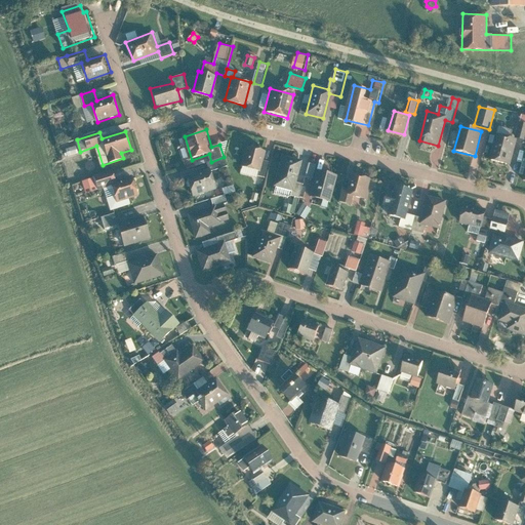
[(511,167),(517,140),(494,135),(488,162),(511,167)]
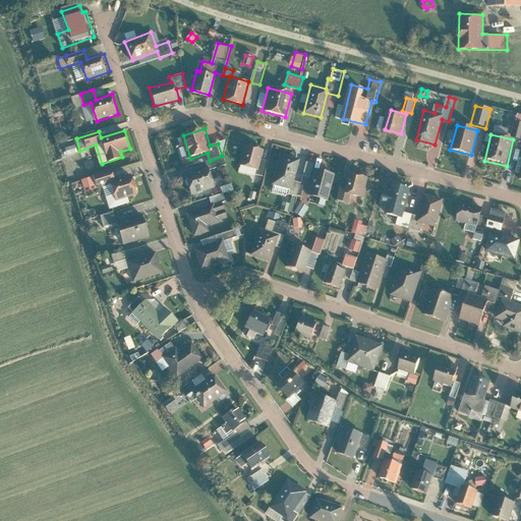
[(265,150),(246,145),(241,165),(257,170),(255,175),(263,177),(268,160),(262,159),(265,150)]
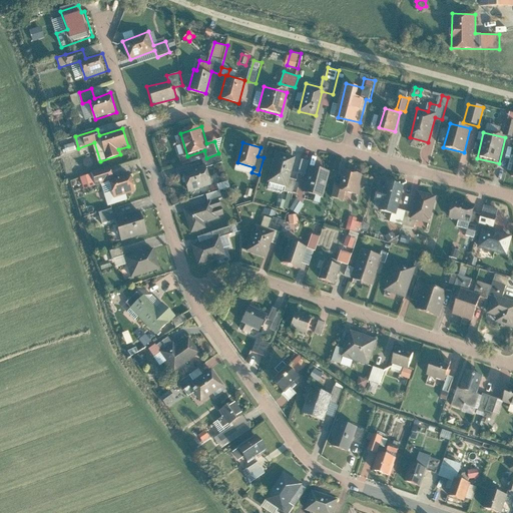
[(76,148),(75,143),(65,146),(67,151),(76,148)]
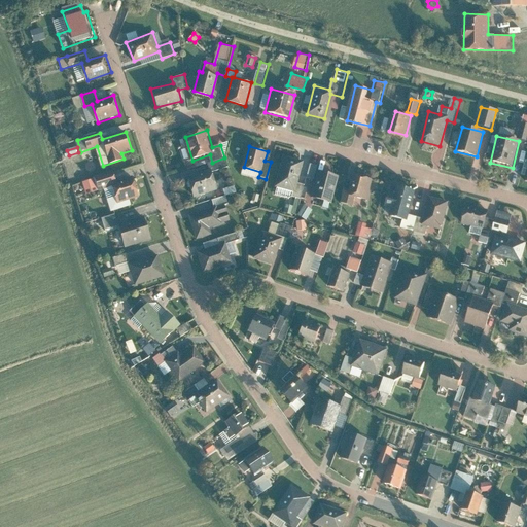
[(304,161),(284,155),(276,187),(294,191),(293,196),(297,197),(294,206),(286,204),(284,213),(297,216),(305,184),(297,182),(304,161)]
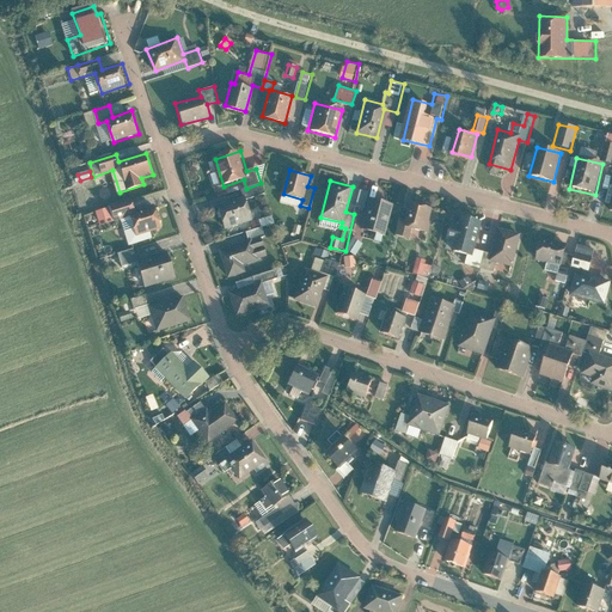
[(258,218),(262,228),(265,227),(276,224),(274,215),(262,219),(255,199),(267,195),(263,183),(261,183),(246,189),(242,190),(244,197),(218,206),(225,228),(258,218)]
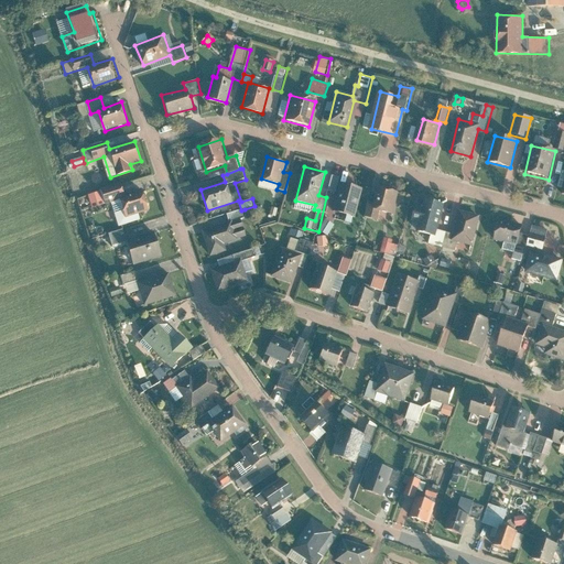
[(340,176),(334,175),(329,191),(337,193),(332,210),(356,216),(364,188),(339,182),(340,176)]
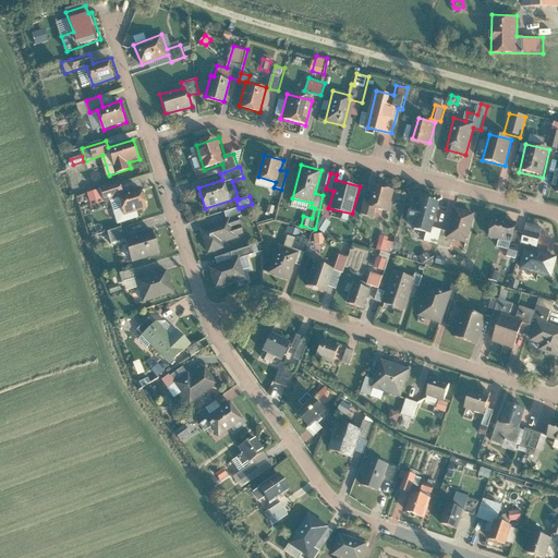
[(125,214),(146,208),(141,189),(122,193),(119,182),(89,191),(93,203),(120,195),(125,214)]
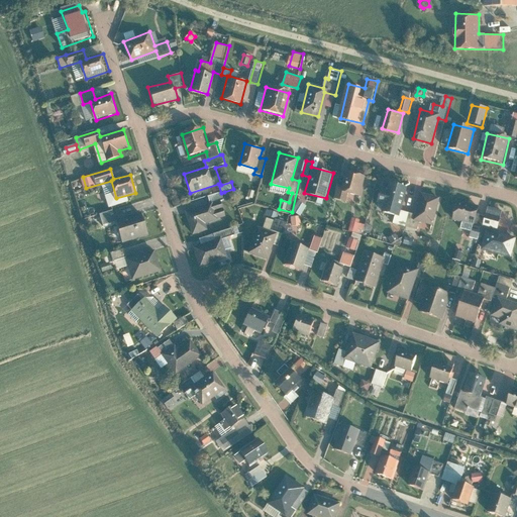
[(367,176),(347,172),(344,186),(337,184),(334,200),(348,203),(350,192),(363,194),(367,176)]
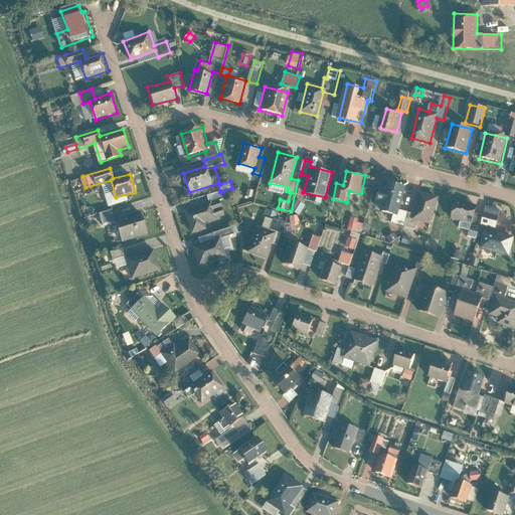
[(403,225),(407,211),(400,209),(407,187),(390,182),(388,190),(379,188),(376,199),(387,202),(384,210),(395,213),(393,222),(403,225)]
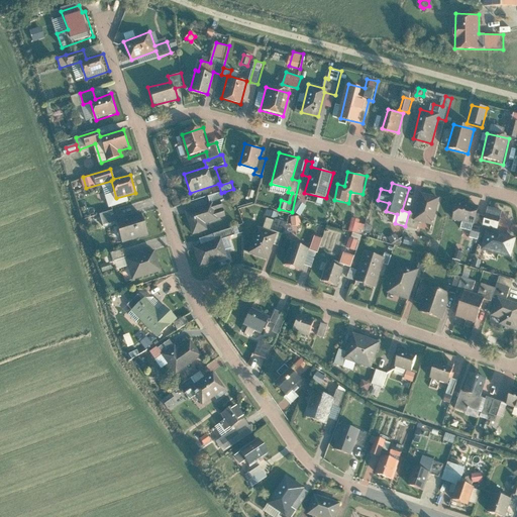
[(226,199),(224,192),(221,193),(209,197),(211,205),(188,212),(195,233),(209,229),(206,222),(227,216),(222,200),(226,199)]
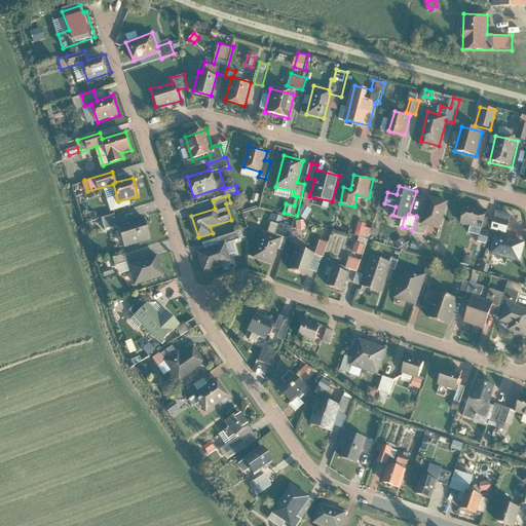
[(416,216),(412,230),(426,234),(429,224),(441,228),(448,201),(429,196),(423,218),(416,216)]
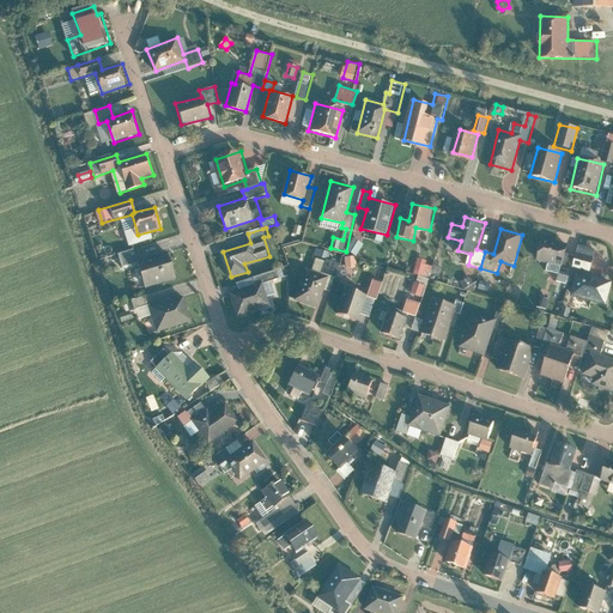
[(363,243),(354,238),(347,249),(357,255),(363,243)]
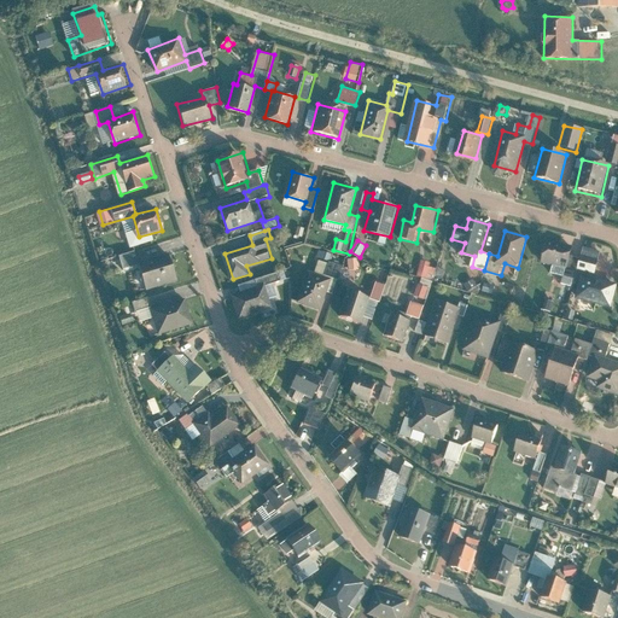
[(573,248),(548,240),(543,262),(567,268),(565,277),(576,279),(579,268),(595,272),(601,249),(587,245),(583,260),(571,256),(573,248)]
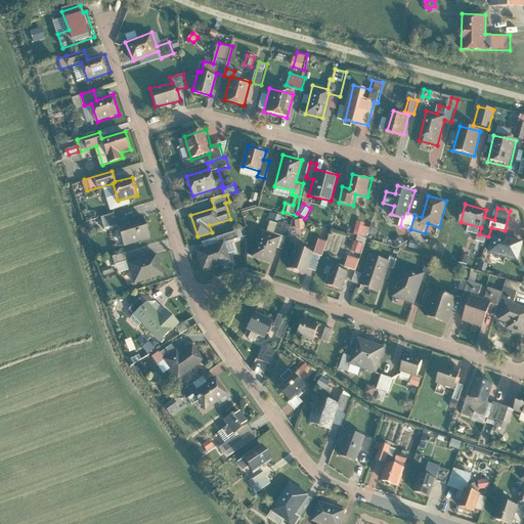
[(277,214),(270,212),(268,218),(275,220),(277,214)]
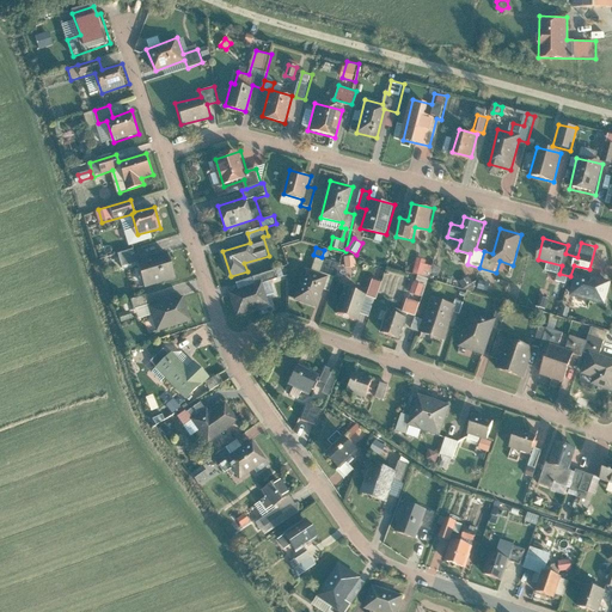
[(139,259),(135,249),(118,254),(123,267),(136,262),(144,286),(175,277),(166,251),(139,259)]
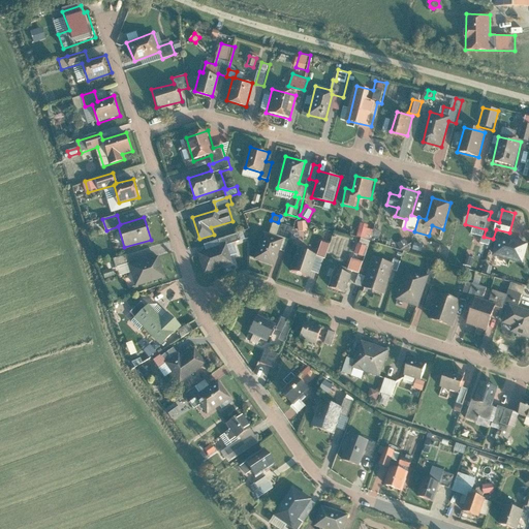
[(307,221),(299,222),(300,231),(308,231),(307,221)]
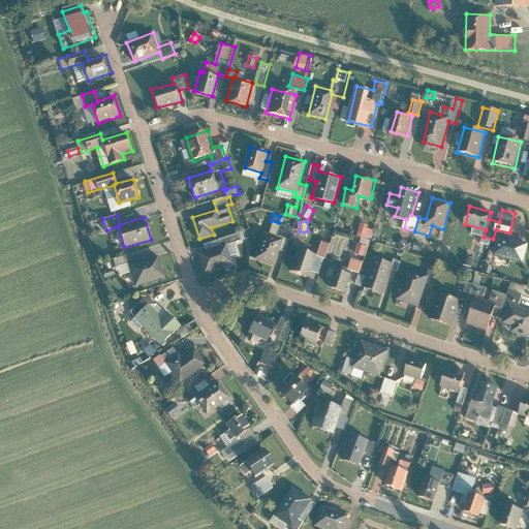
[(281,225),(273,223),(270,234),(265,231),(255,257),(274,263),(279,249),(285,251),(293,227),(282,223),(281,225)]
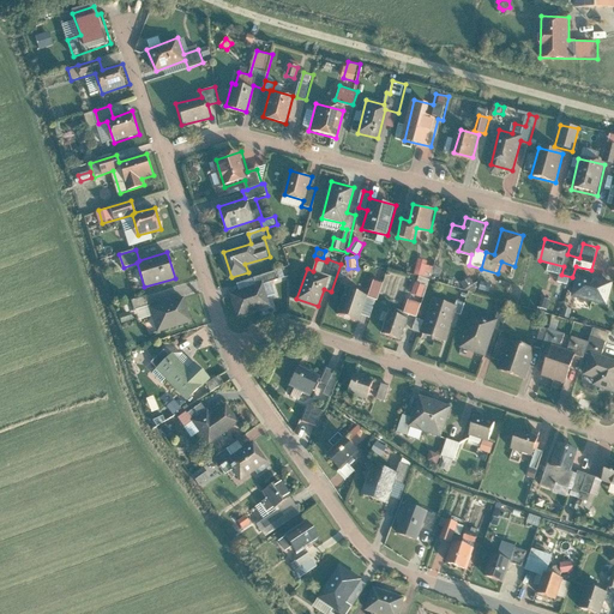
[(435,264),(420,260),(417,274),(432,277),(435,264)]
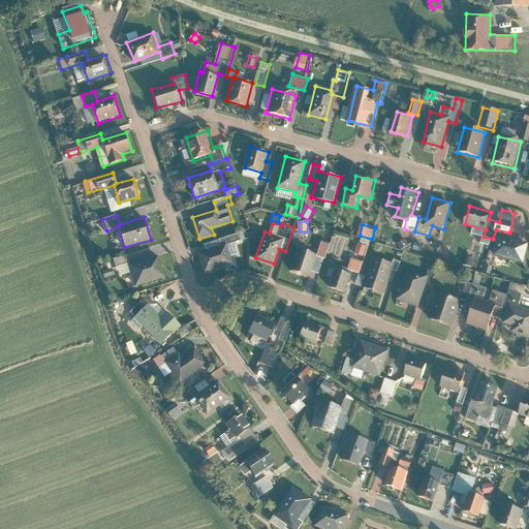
[(241,240),(238,231),(219,239),(221,246),(199,253),(206,271),(239,259),(237,255),(239,254),(235,242),(241,240)]
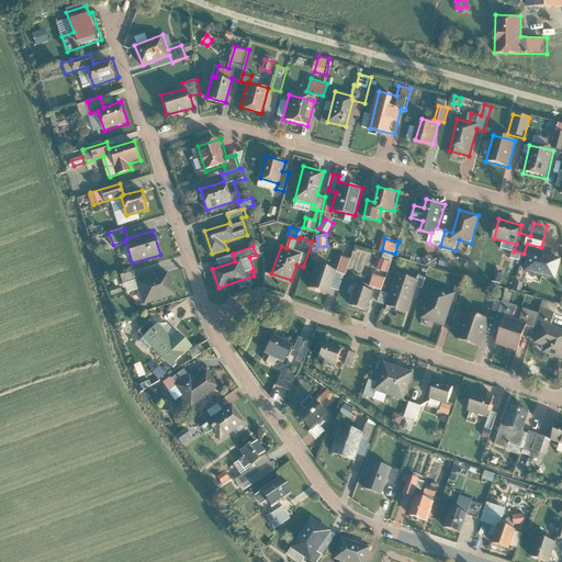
[(438,254),(430,251),(428,258),(436,260),(438,254)]
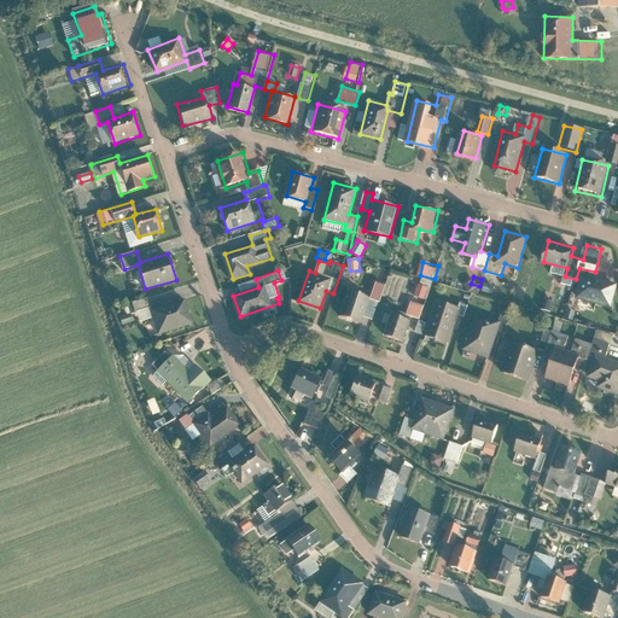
[(616,285),(583,277),(577,298),(610,307),(616,285)]
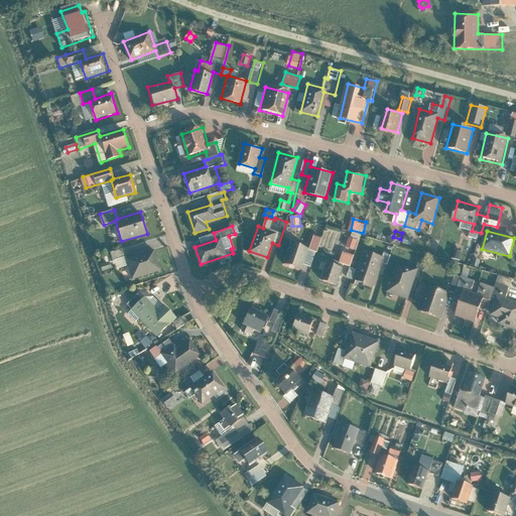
[(323,238),(314,235),(309,249),(290,243),(284,263),(301,269),(308,250),(317,253),(323,238)]
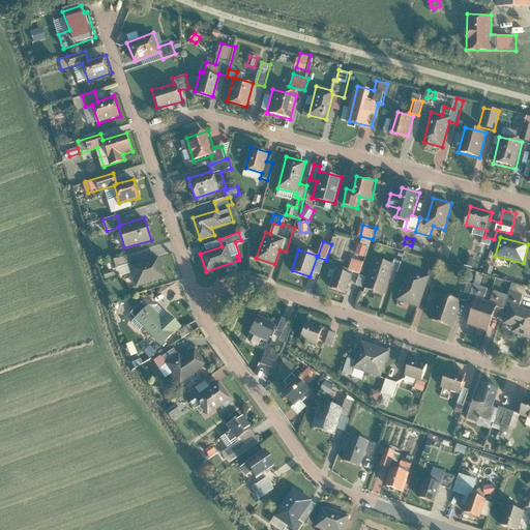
[(360,243),(356,254),(365,258),(371,248),(360,243)]
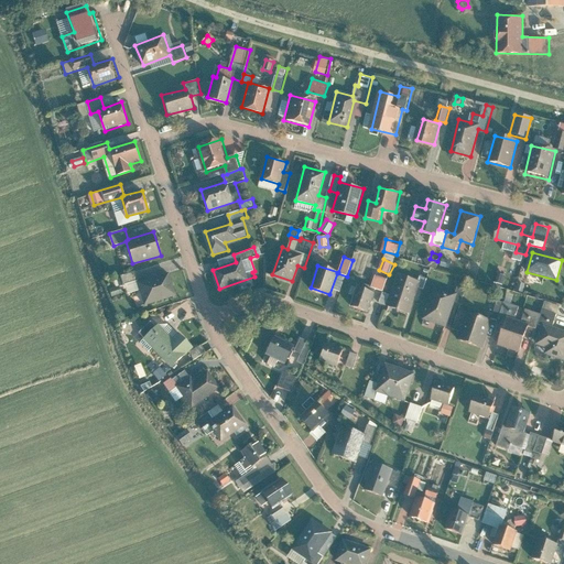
[(139,283),(136,271),(122,275),(128,294),(142,290),(147,304),(175,294),(169,273),(139,283)]
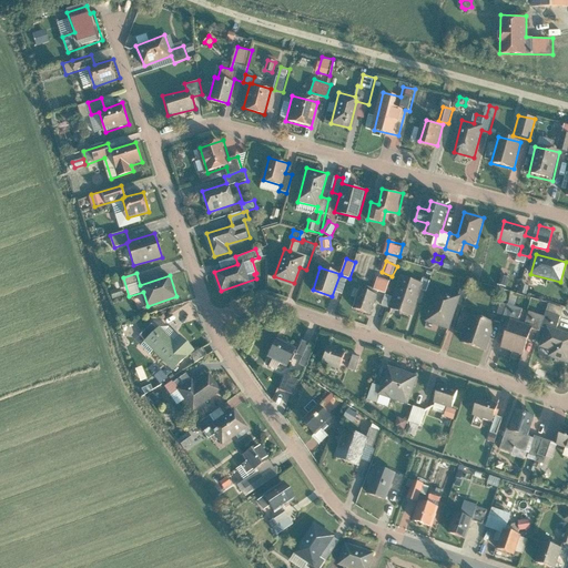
[(394,296),(387,294),(384,306),(414,316),(423,288),(427,290),(430,280),(424,277),(423,283),(401,275),(394,296)]
